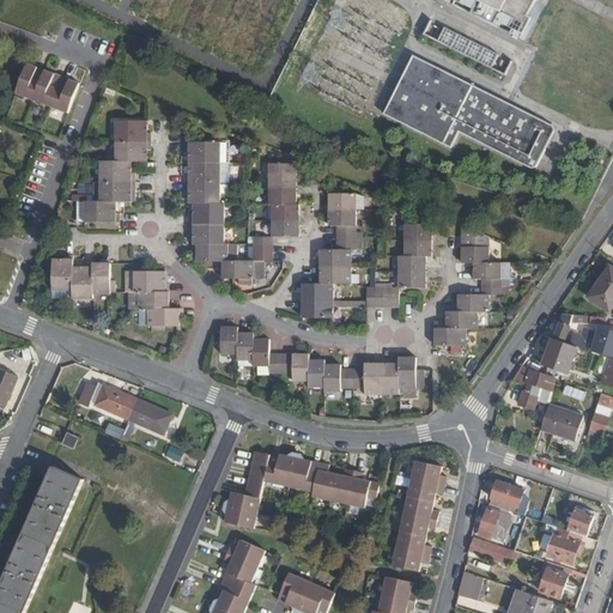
[(444,0),(522,40),(536,13),(530,8),(533,0),(444,0)]
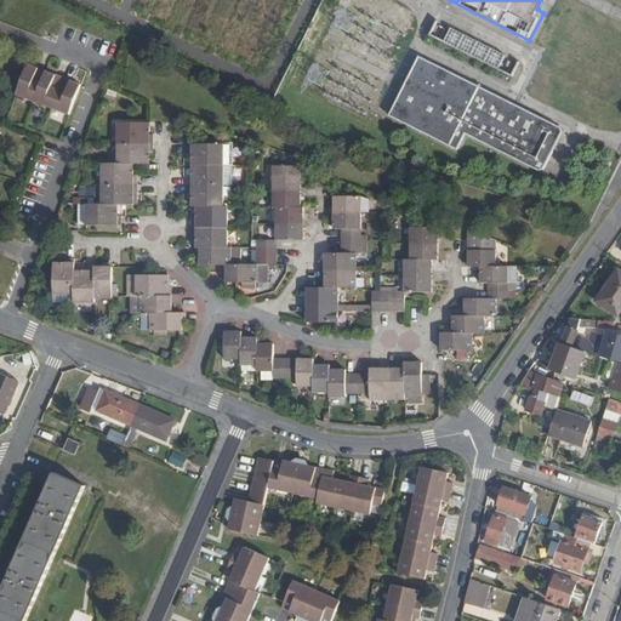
[(448,27),(440,41),(496,69),(503,55),(448,27)]
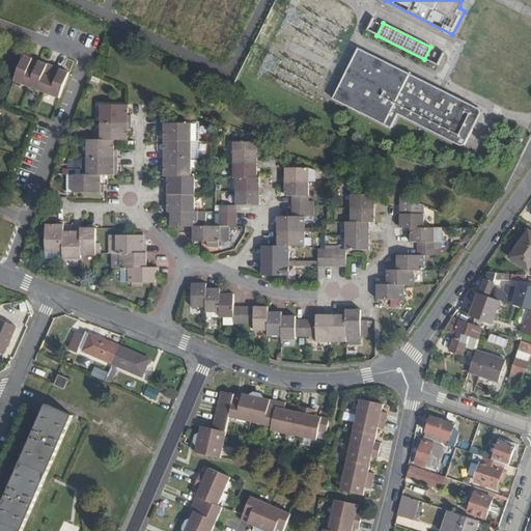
[(476,108),(358,48),(332,99),(391,128),(398,114),(458,144),(464,144),(466,141),(478,115),(478,111),(476,108)]
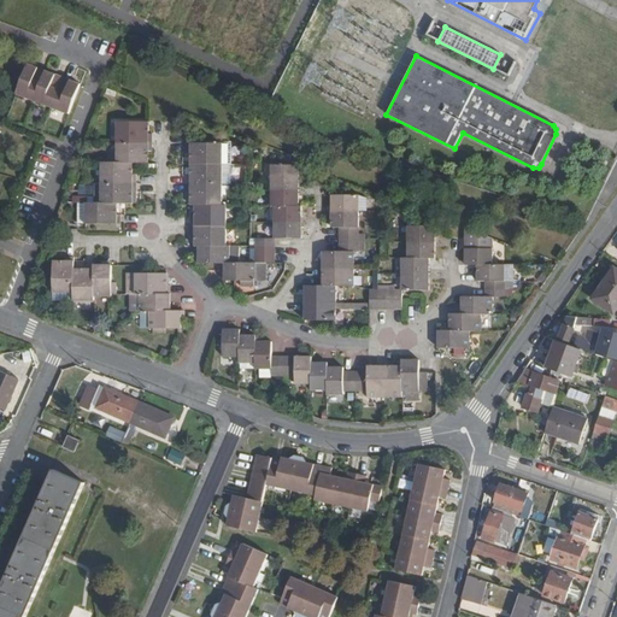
[(36,72),(25,68),(16,95),(69,115),(80,87),(69,83),(70,80),(54,75),(52,77),(43,75),(45,71),(37,69),(36,72)]
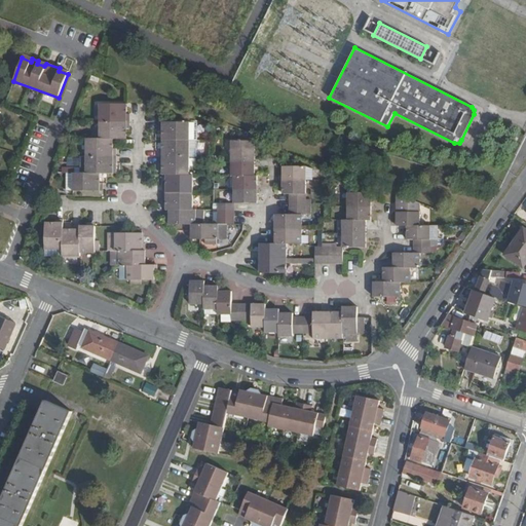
[(100,104),(100,121),(129,121),(128,113),(126,113),(126,104),(100,104)]
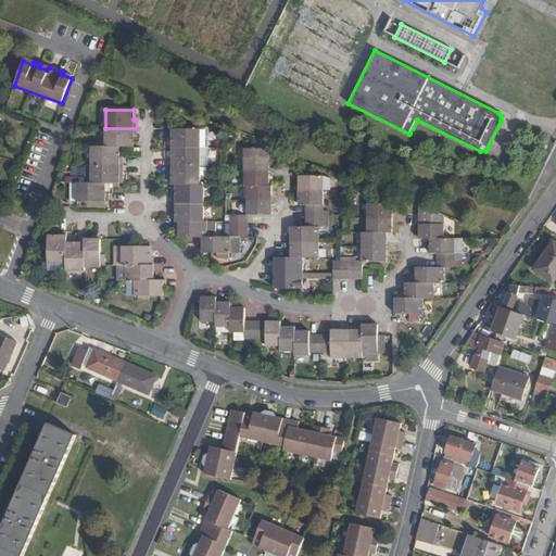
[(137,128),(105,128),(105,147),(119,147),(134,147),(134,137),(137,137),(137,128)]
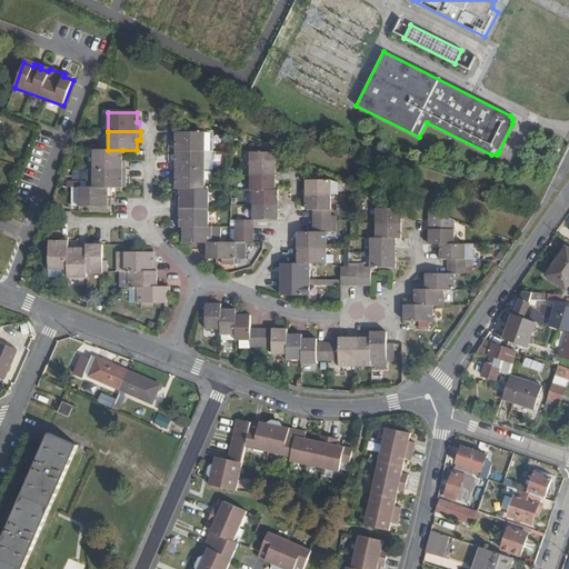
[(205,132),(172,132),(172,141),(176,141),(176,151),(205,151),(205,132)]
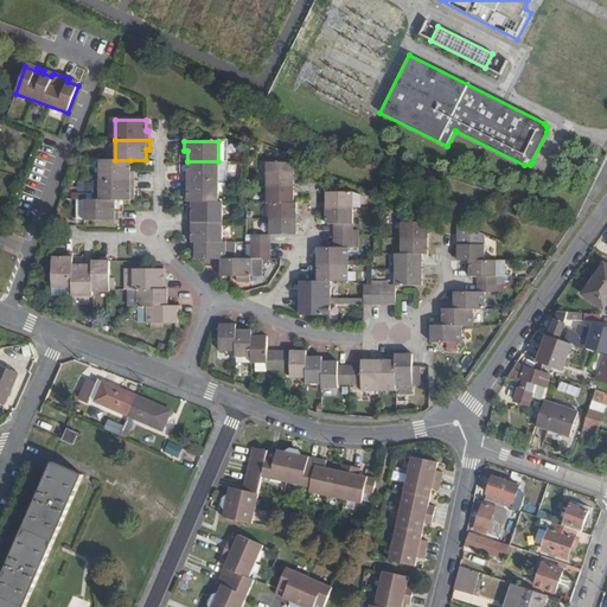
[(115,160),(100,159),(98,180),(134,180),(133,171),(131,171),(131,160),(115,160)]
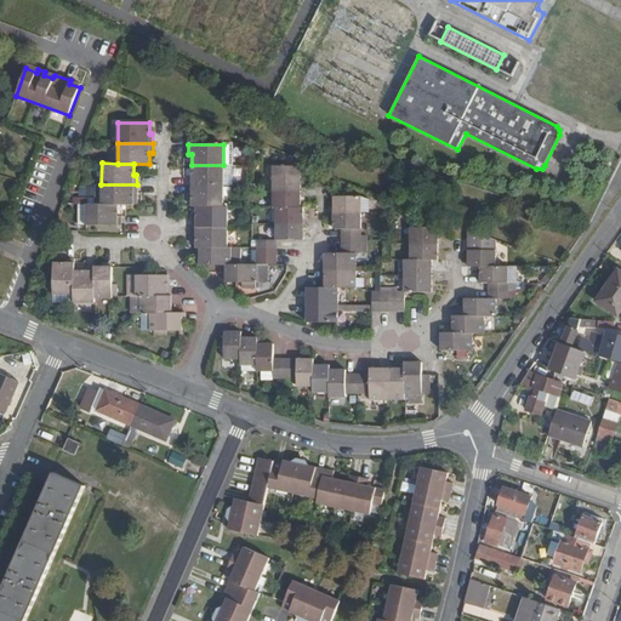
[(223,165),(192,165),(192,175),(188,176),(188,186),(223,186),(223,165)]
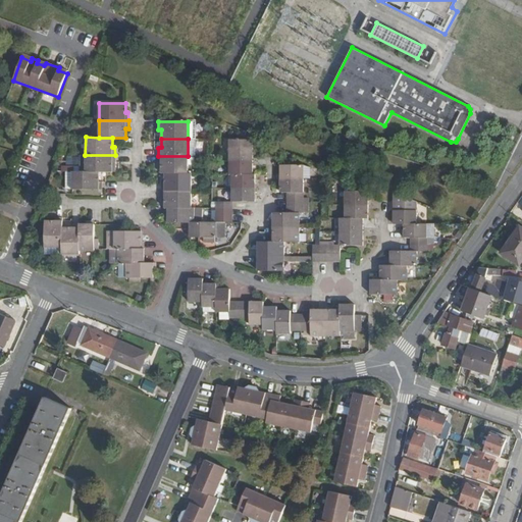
[(253,161),(253,140),(230,141),(229,161),(253,161)]
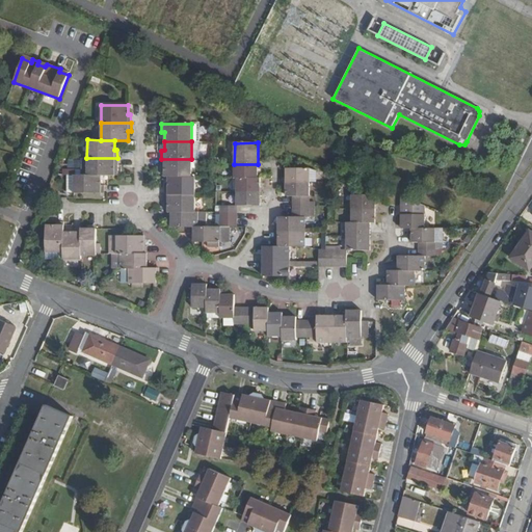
[(117,158),(86,158),(86,176),(101,176),(114,176),(115,165),(116,165),(117,158)]
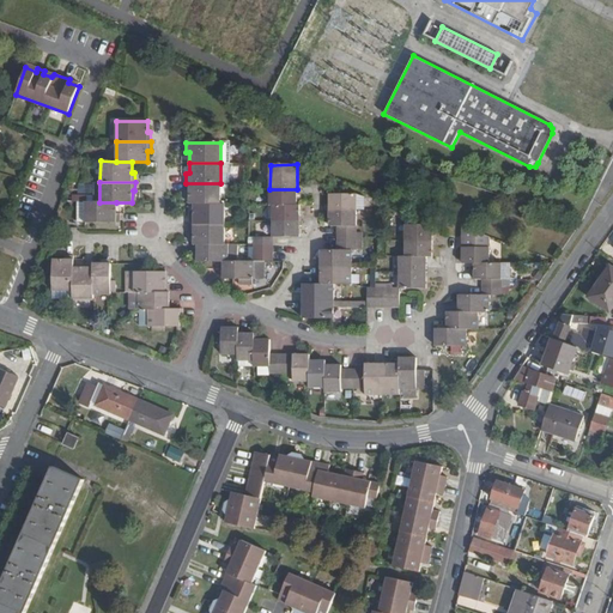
[(220,183),(186,183),(187,192),(189,192),(189,204),(194,204),(220,204),(220,183)]
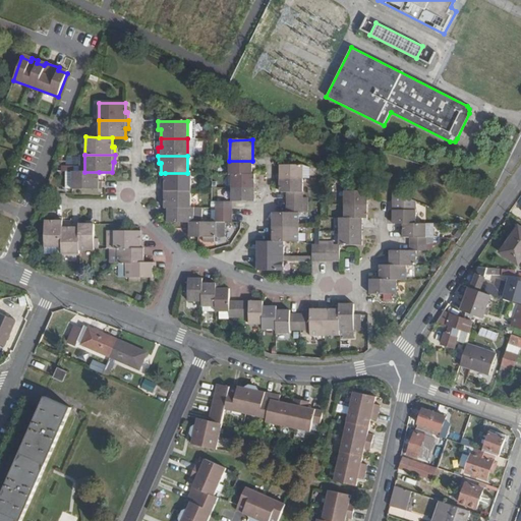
[(252,161),(229,161),(230,174),(232,174),(252,174),(252,161)]
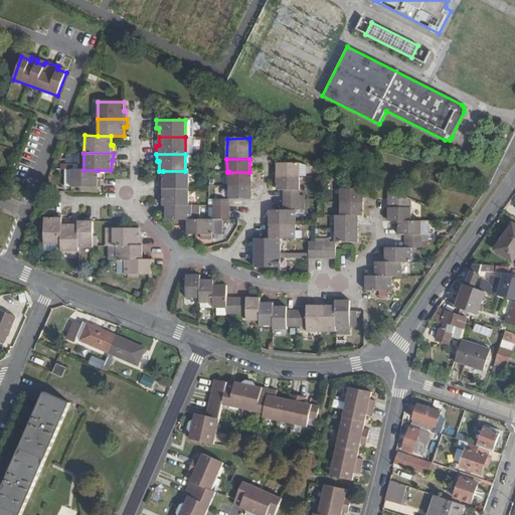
[(277,162),(277,176),(299,176),(299,163),(277,162)]
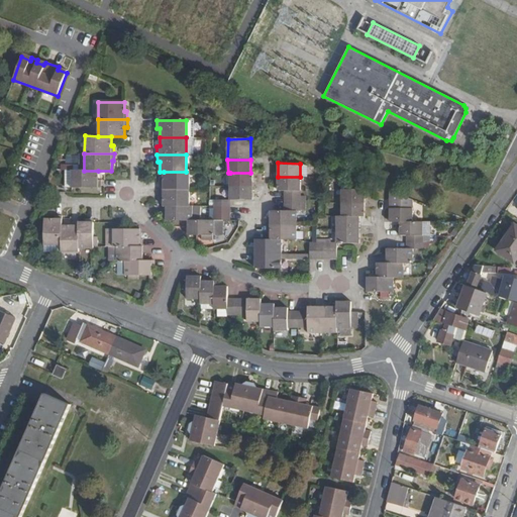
[(98,171),(84,171),(71,171),(72,188),(101,188),(100,180),(98,180),(98,171)]
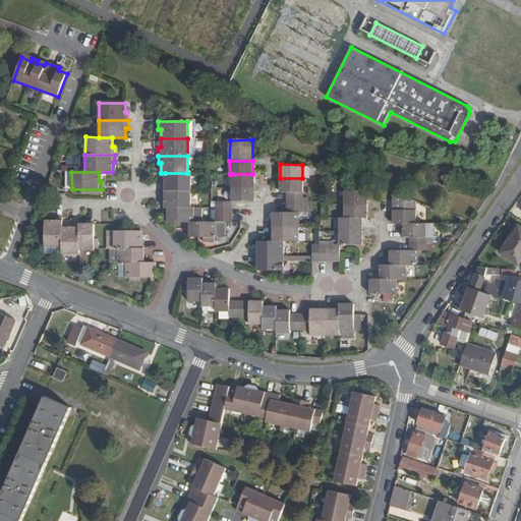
[(191,190),(191,173),(187,173),(165,173),(165,182),(162,182),(162,190),(191,190)]
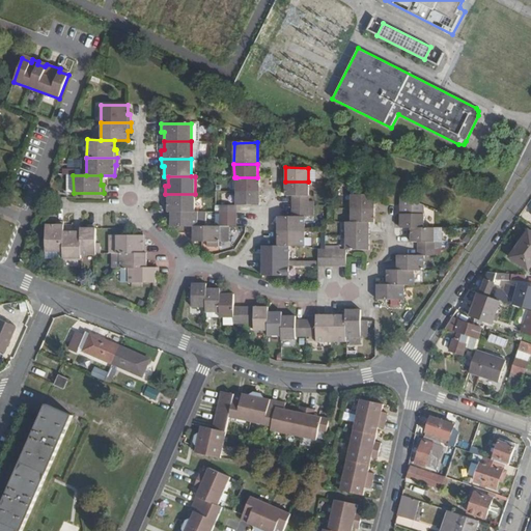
[(257,177),(236,177),(236,191),(259,191),(259,177),(257,177)]
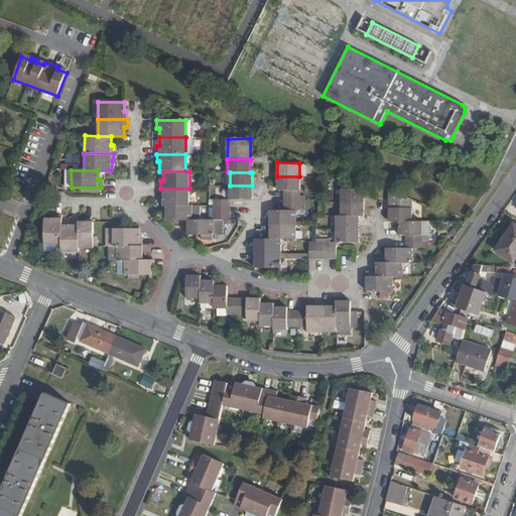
[(277,176),(278,189),(284,189),(299,189),(299,176),(277,176)]
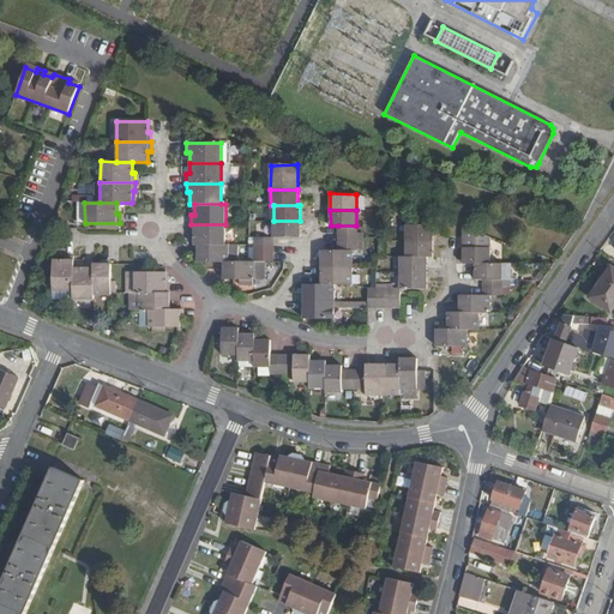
[(300,221),(274,221),(274,238),(301,238),(300,221)]
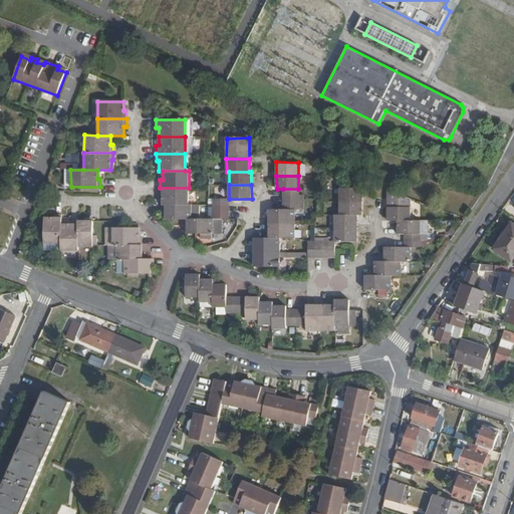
[(189,205),(189,188),(160,188),(160,196),(162,196),(163,206),(166,206),(189,205)]
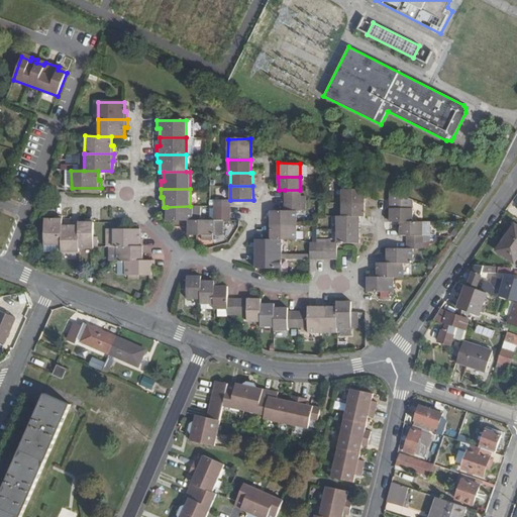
[(365,202),(365,189),(342,189),(342,202),(365,202)]
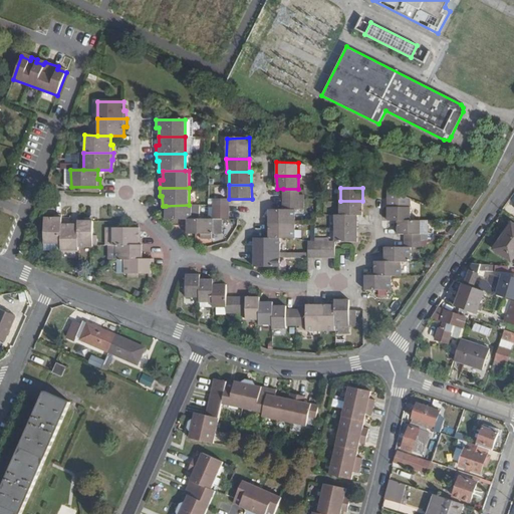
[(410,197),(388,189),(388,220),(398,220),(411,220),(410,197)]
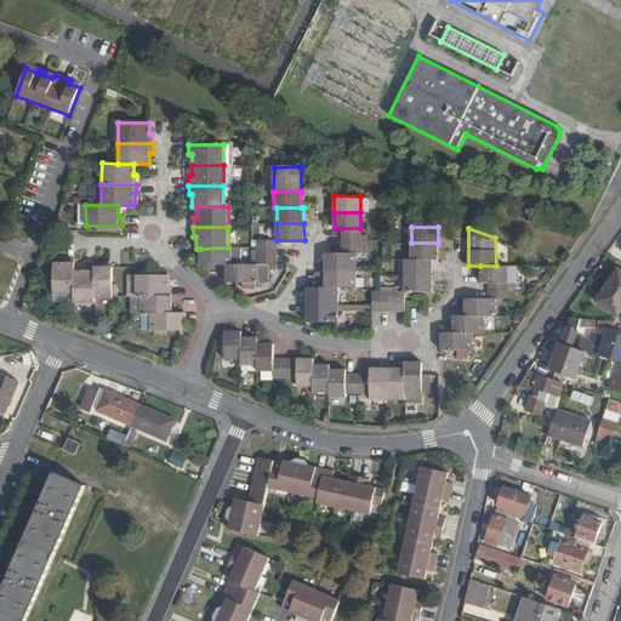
[(411,243),(411,258),(432,258),(439,258),(438,243),(411,243)]
